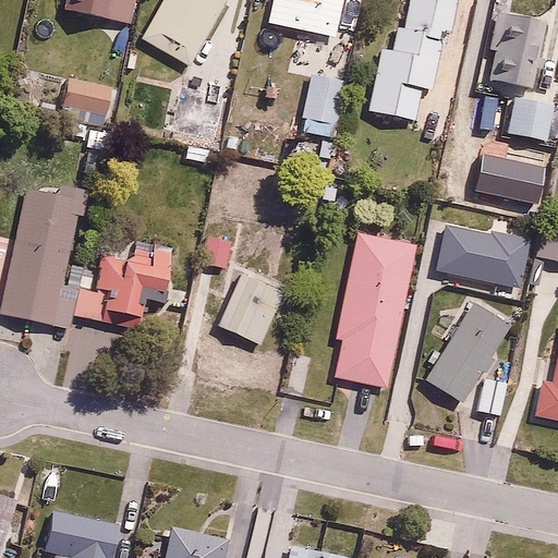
[(61,0),(60,13),(131,23),(133,0),(61,0)]
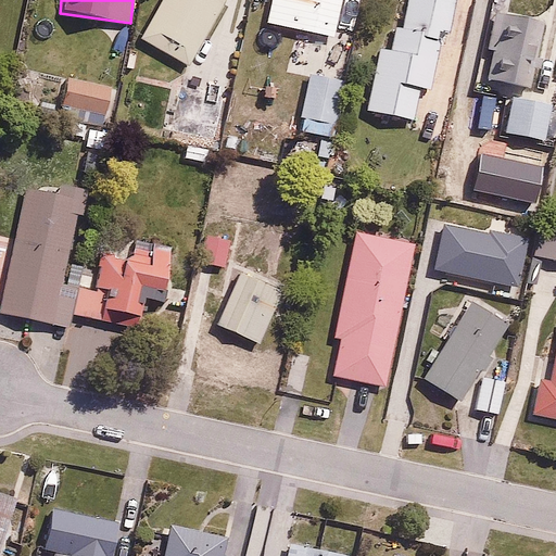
[(165,129),(219,139),(243,43),(213,25),(227,0),(162,0),(140,36),(182,61),(165,129)]
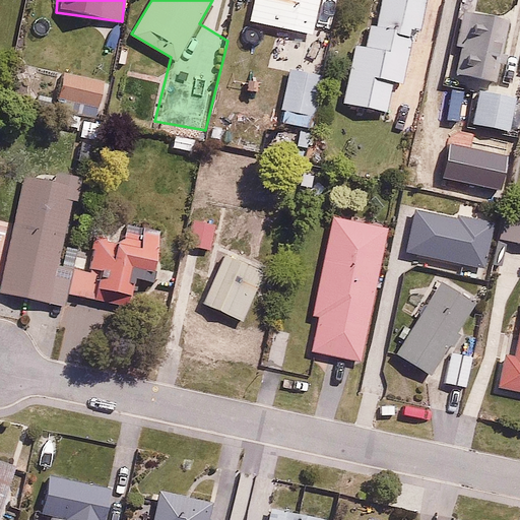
[(250,0),(247,18),(315,33),(321,0),(250,0)]
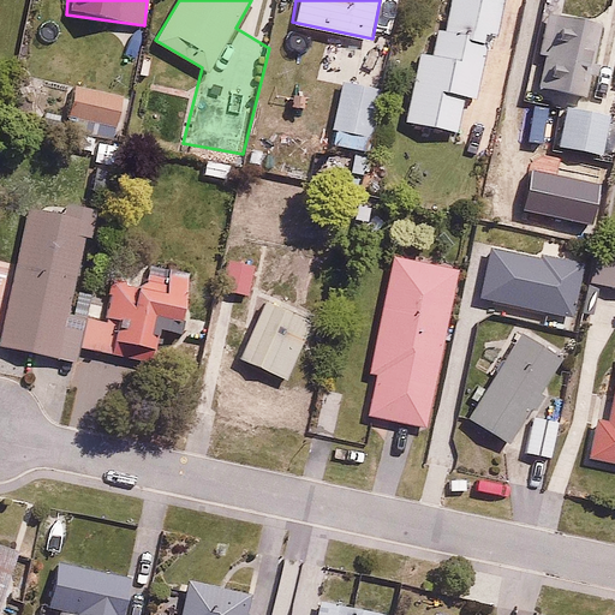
[(495,46),(503,0),(439,0),(430,49),(419,47),(405,119),(459,130),(466,95),(477,97),(487,43),(495,46)]
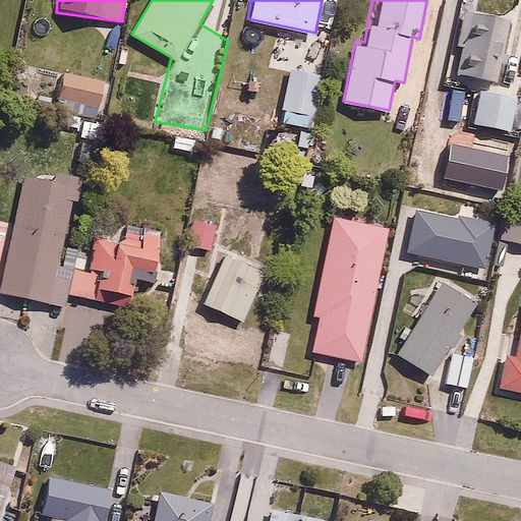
[(498,81),(510,20),(468,11),(456,73),(498,81)]
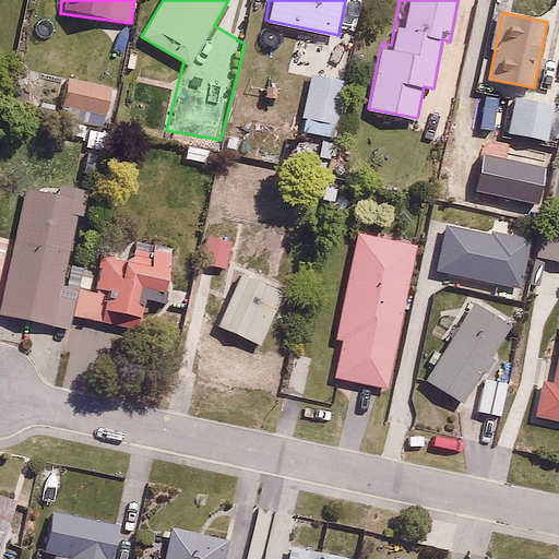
[(351,75),(313,67),(301,117),(337,126),(351,75)]
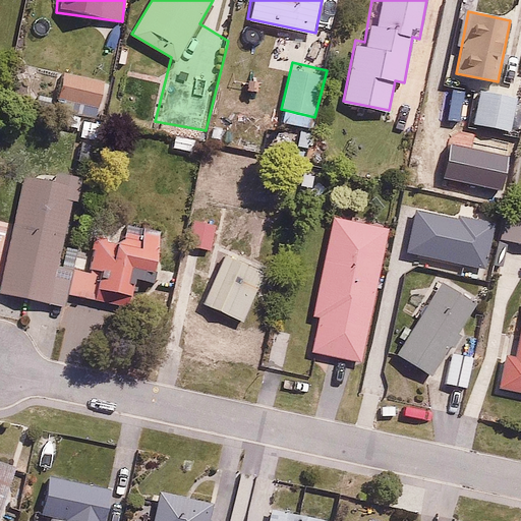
[(106,73),(61,64),(55,96),(99,105),(106,73)]
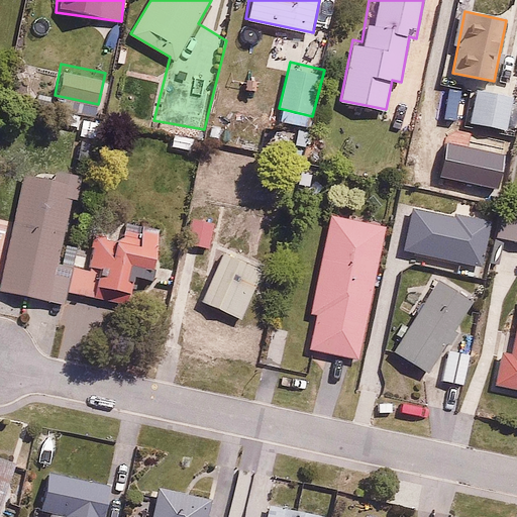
[(514,94),(473,88),(468,122),(509,129),(514,94)]
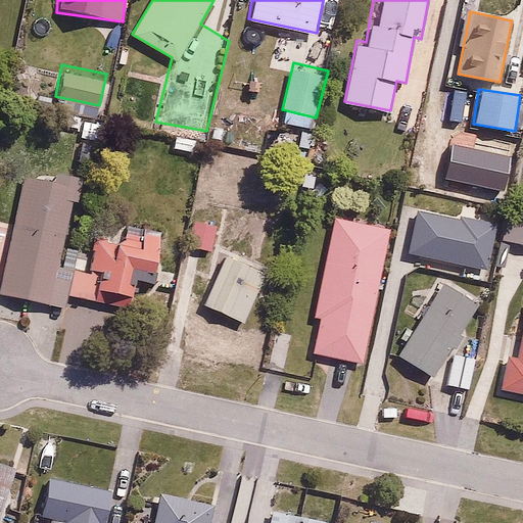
[(93,252),(76,249),(72,269),(57,266),(76,187),(28,176),(0,290),(65,306),(68,293),(102,300),(104,290),(130,295),(136,265),(153,268),(161,230),(142,226),(141,233),(122,230),(120,240),(96,235),(93,252)]
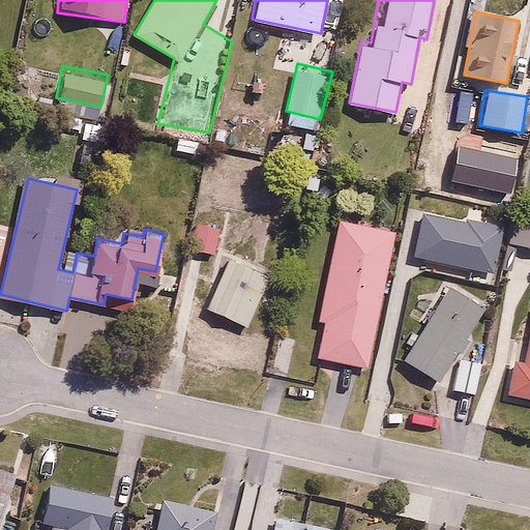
[(529,212),(507,210),(503,244),(529,246),(529,212)]
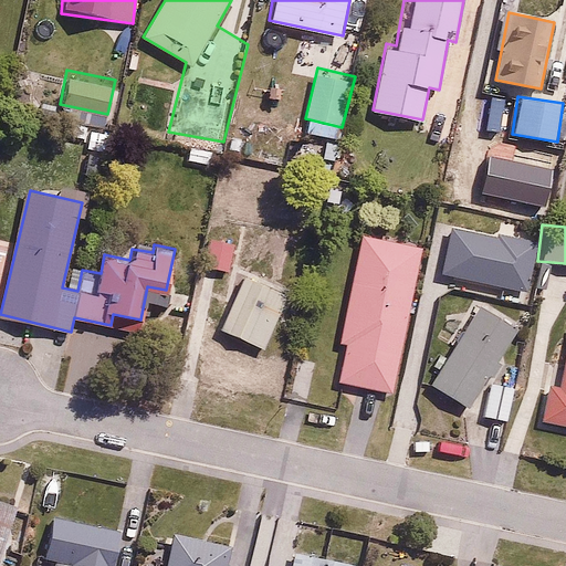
[(422,244),(362,231),(339,339),(345,341),(337,379),(392,390),(422,244)]
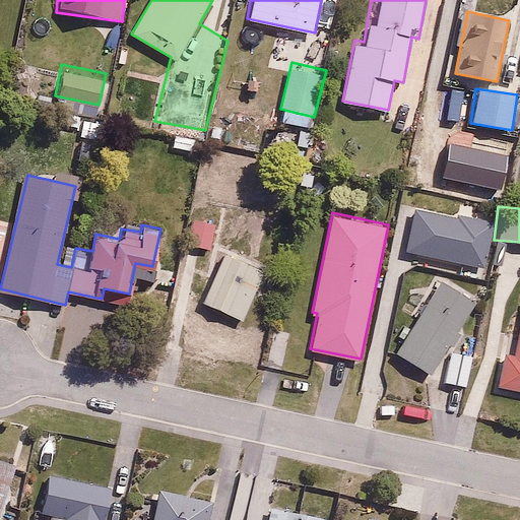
[(213,218),(189,218),(188,245),(212,246),(213,218)]
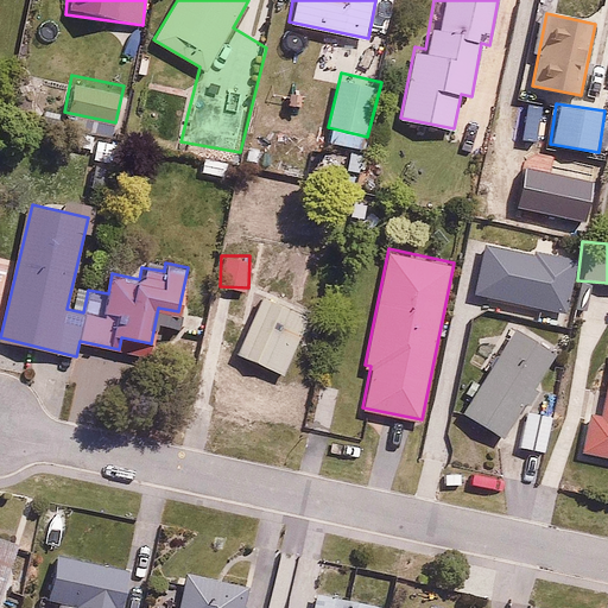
[(309,316),(264,295),(238,349),(283,371),(309,316)]
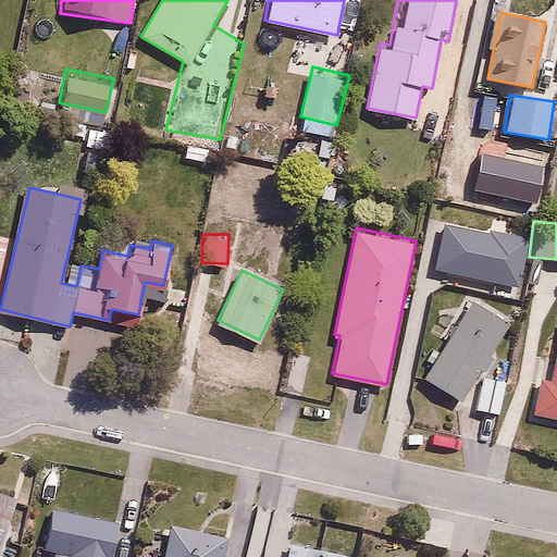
[(485,370),(493,357),(487,354),(510,318),(474,295),(424,378),(460,399),(480,367),(485,370)]
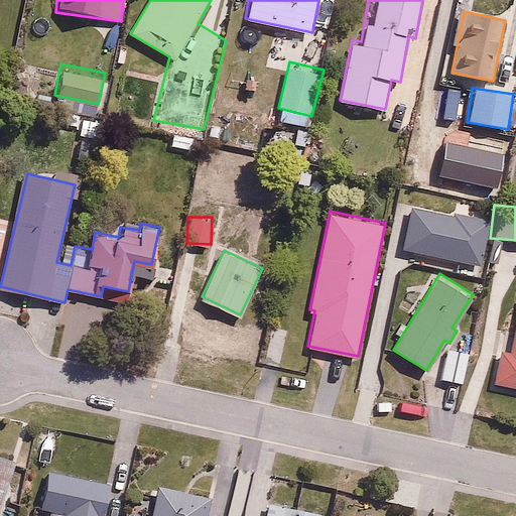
[(500,333),(492,383),(515,386),(515,330),(515,336),(500,333)]
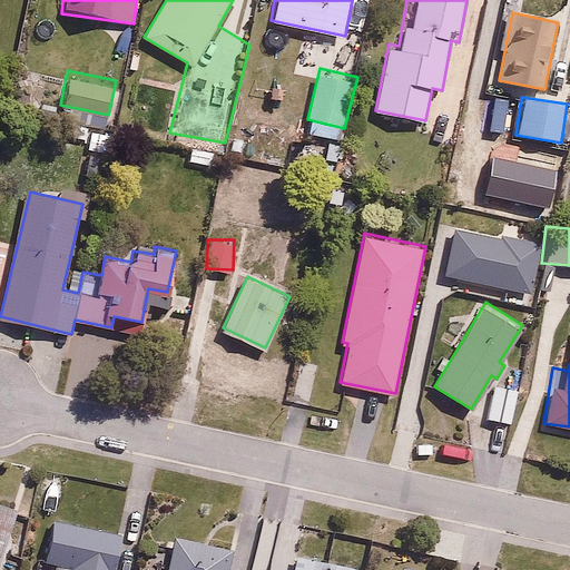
[(518,391),(494,386),(488,416),(511,422),(518,391)]
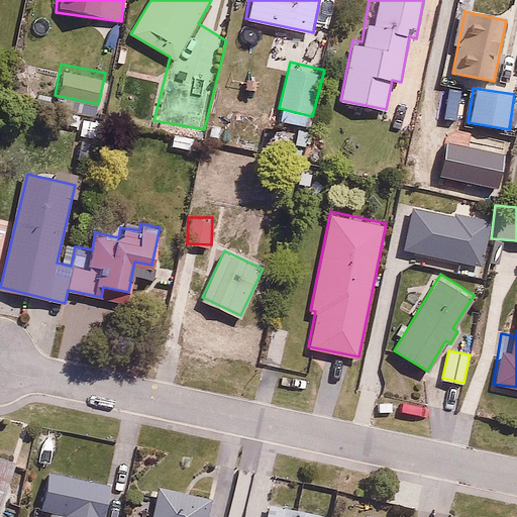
[(0,502),(12,467),(0,462),(0,502)]
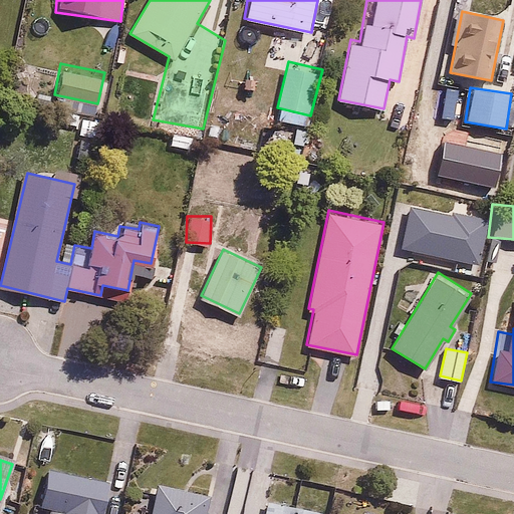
[(39,506),(64,511),(62,513),(98,513),(107,475),(47,464),(39,506)]
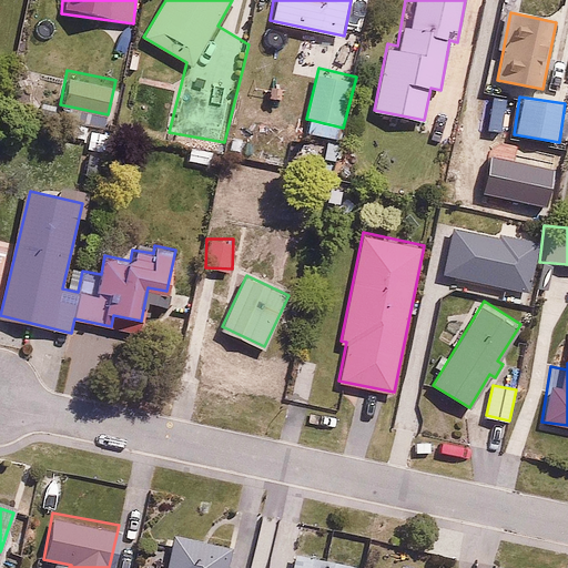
[(227,567),(232,549),(170,535),(162,567),(227,567)]
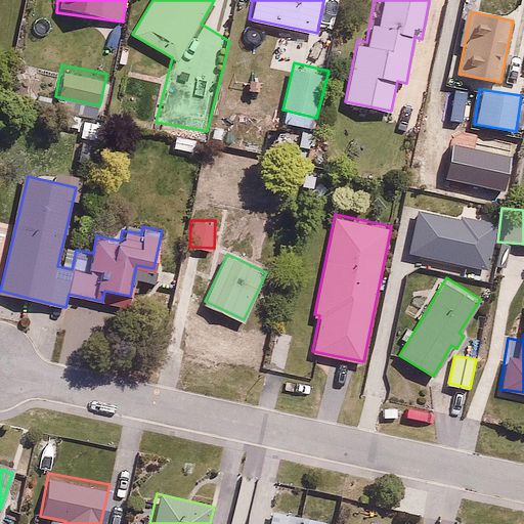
[(325,523),(328,519),(275,509),(272,523),(325,523)]
